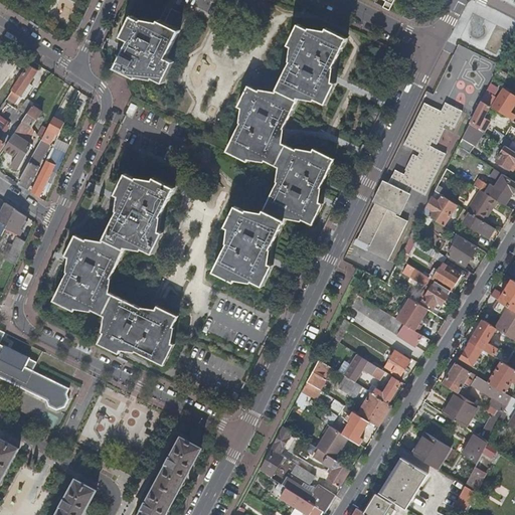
[(389,9),(393,0),(386,0),(383,6),(389,9)]
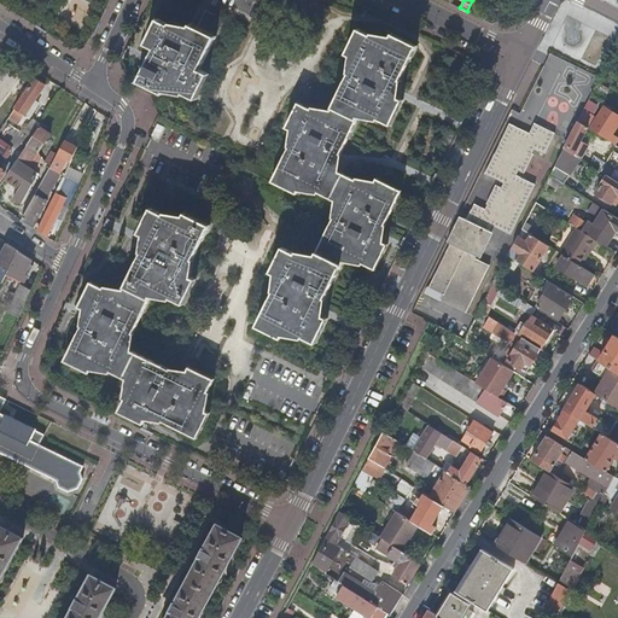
[(147,44),(157,47),(140,81),(165,93),(170,85),(198,98),(210,74),(200,69),(225,18),(207,10),(198,27),(193,24),(188,33),(159,18),(147,44)]
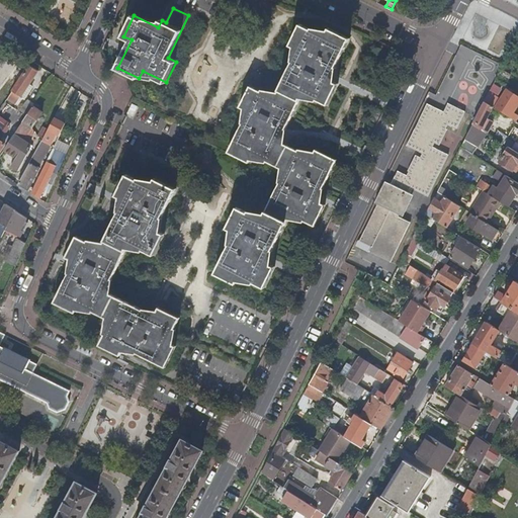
[(299,49),(280,87),(301,98),(305,92),(328,104),(338,83),(330,79),(350,37),(330,27),(326,35),(300,23),(290,44),(299,49)]
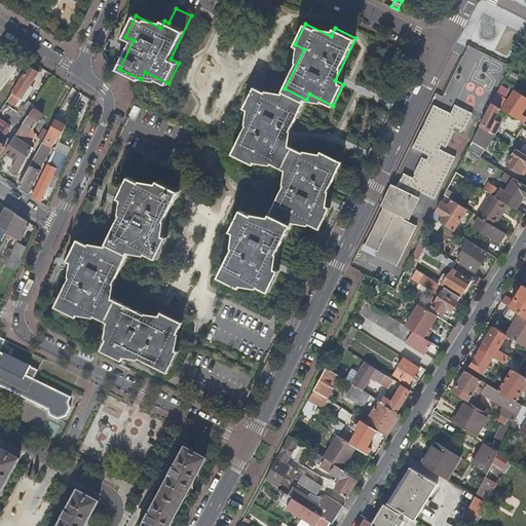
[(15,75),(22,79),(30,67),(24,63),(15,75)]
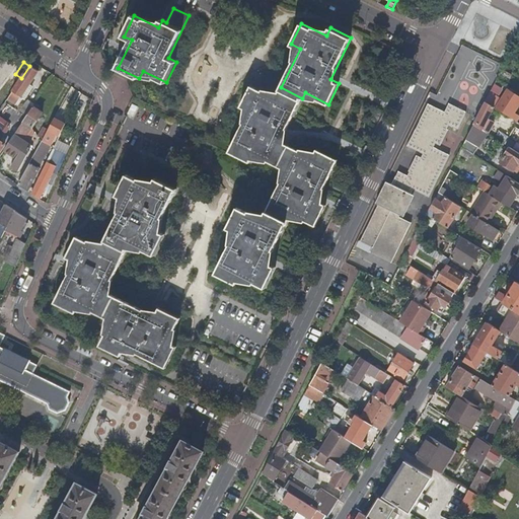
[(39,71),(29,65),(29,66),(21,78),(12,91),(8,98),(16,104),(21,97),(21,96),(29,84),(39,71)]
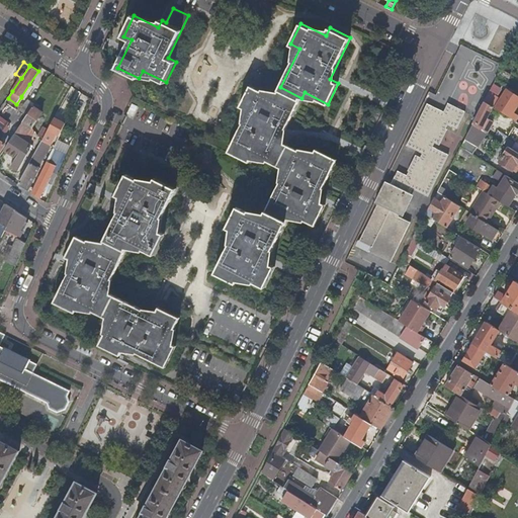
[(490,92),(494,95),(498,85),(495,83),(490,92)]
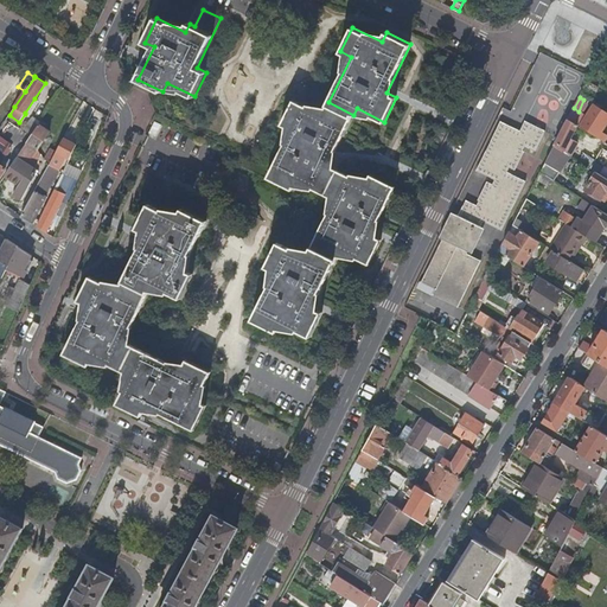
[(39,102),(34,98),(25,113),(31,116),(39,102)]
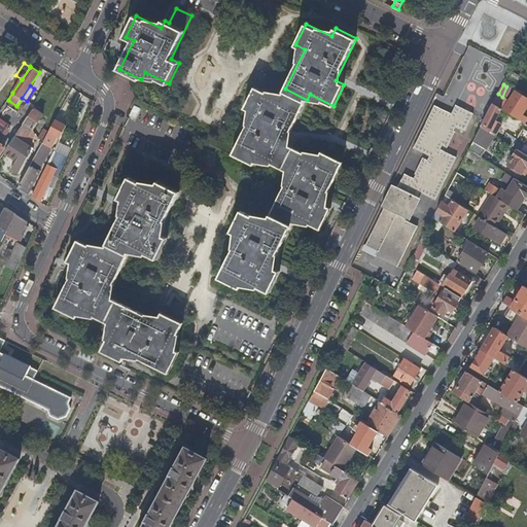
[(284,170),(294,149),(285,145),(307,100),(285,89),(280,100),(255,88),(245,108),(253,112),(234,154),(254,165),(258,156),(284,170)]
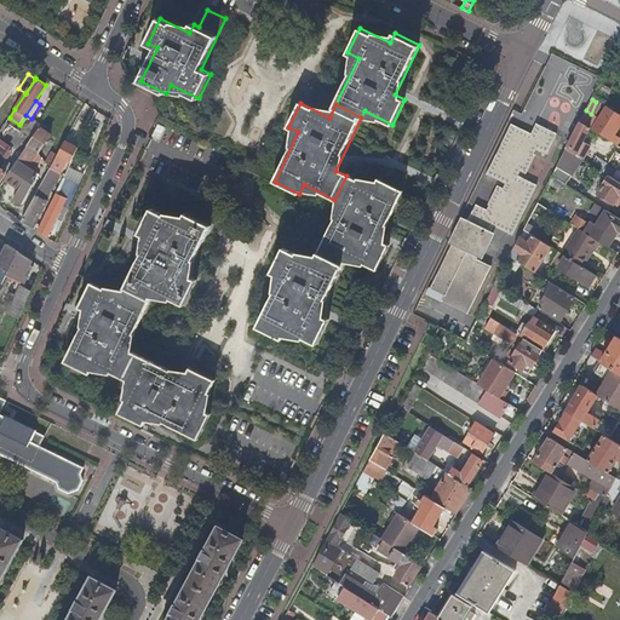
[(619,116),(607,108),(600,119),(593,130),(614,143),(616,139),(612,137),(619,121),(619,116)]
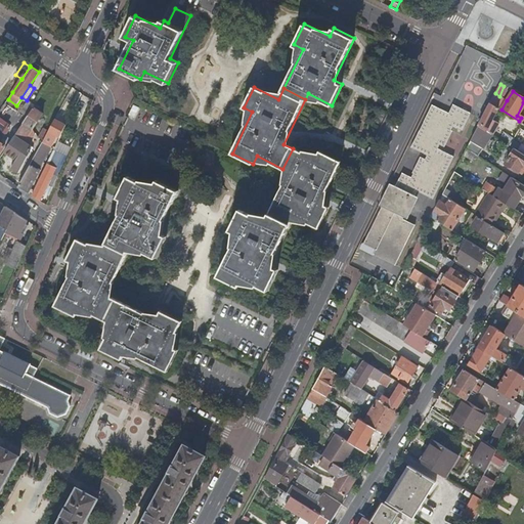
[(501,110),(507,100),(499,96),(495,93),(490,103),(498,108),(501,110)]
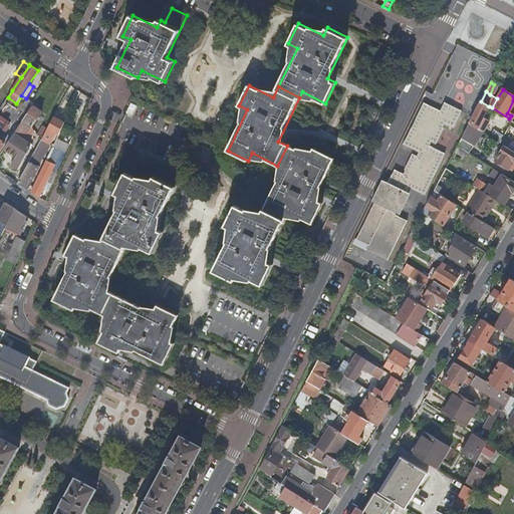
[(484,116),(489,106),(481,101),(469,123),(482,132),(483,132),(489,119),(484,116)]
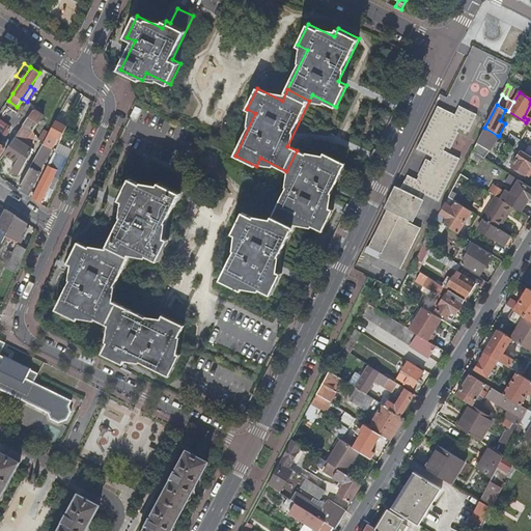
[(20,114),(27,119),(32,110),(25,106),(20,114)]
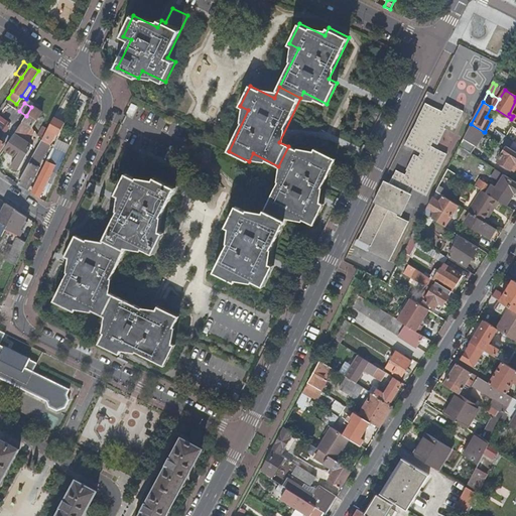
[(370,246),(367,251),(389,262),(407,223),(396,217),(409,189),(425,197),(445,154),(430,147),(432,143),(436,145),(444,129),(443,129),(445,125),(454,129),(462,112),(445,103),(440,112),(424,103),(404,145),(419,153),(418,157),(413,155),(406,171),(407,171),(405,175),(396,170),(390,184),(387,182),(377,204),(359,240),(370,246)]
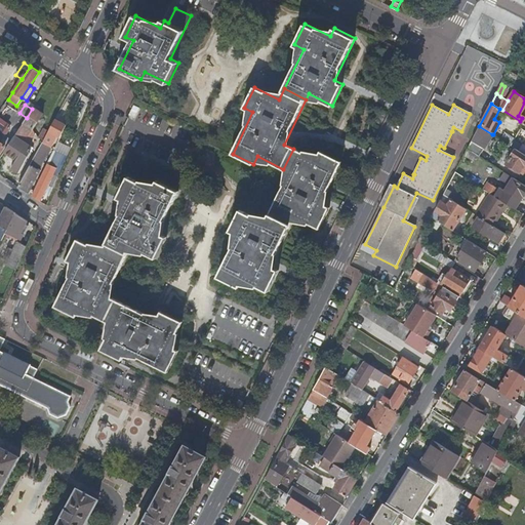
[(38,110),(33,108),(32,109),(27,118),(8,147),(22,156),(21,158),(19,157),(12,168),(19,172),(31,154),(28,152),(31,147),(29,145),(24,142),(30,131),(32,128),(33,129),(33,128),(42,114),(38,110)]
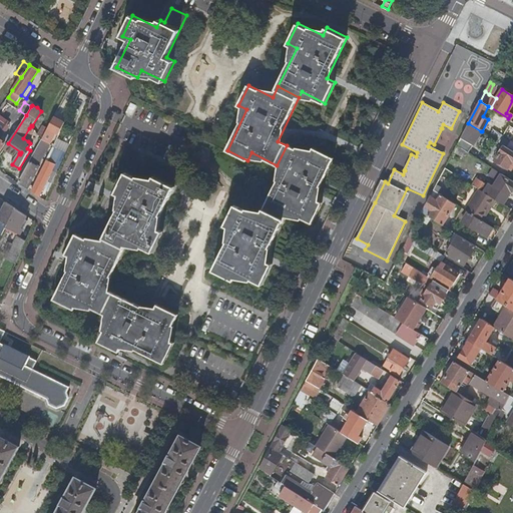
[(56,117),(47,133),(54,137),(62,121),(56,117)]
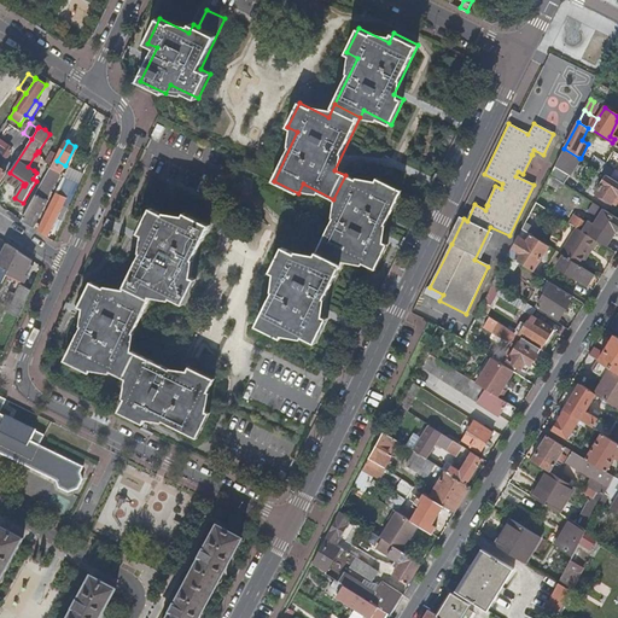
[(0,149),(0,181),(12,163),(9,161),(7,163),(4,162),(3,164),(0,162),(0,155),(3,157),(6,152),(0,149)]
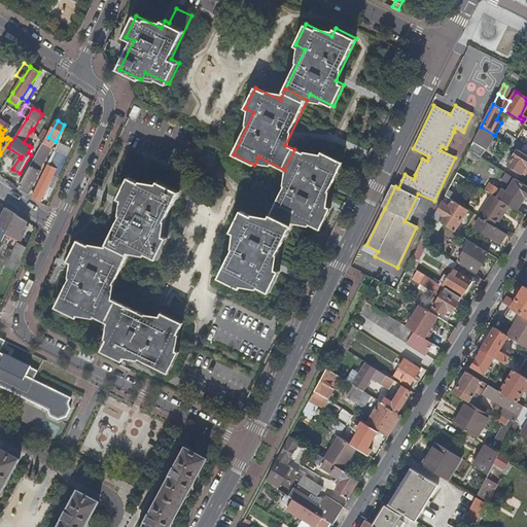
[(491,139),(494,135),(481,127),(469,149),(479,155),(482,156),(488,145),(491,146),(494,141),(491,139)]
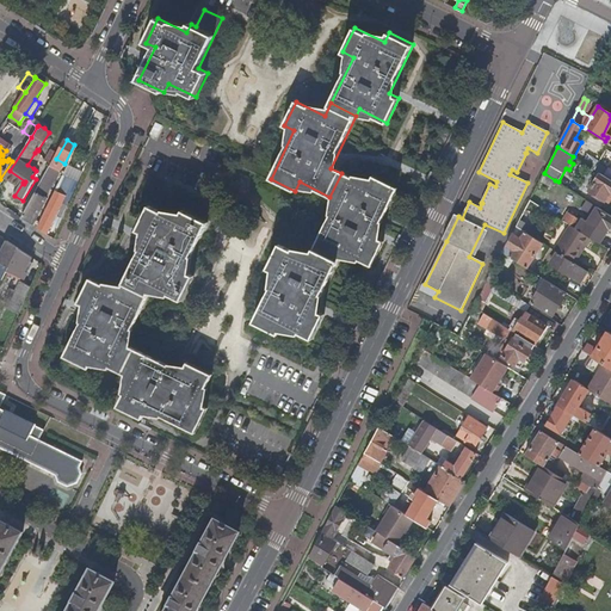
[(45,160),(51,164),(53,162),(57,152),(51,149),(45,160)]
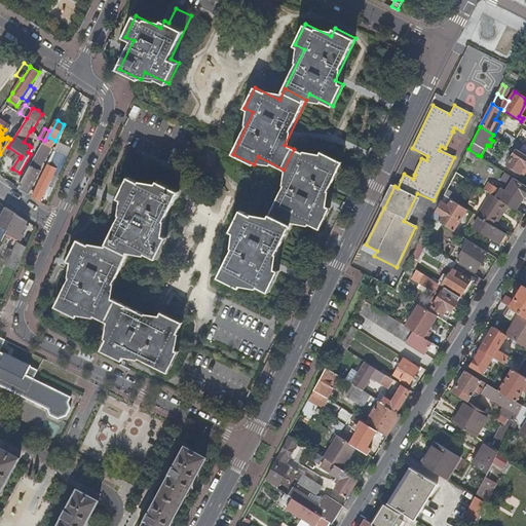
[(24,142),(29,145),(35,135),(30,132),(24,142)]
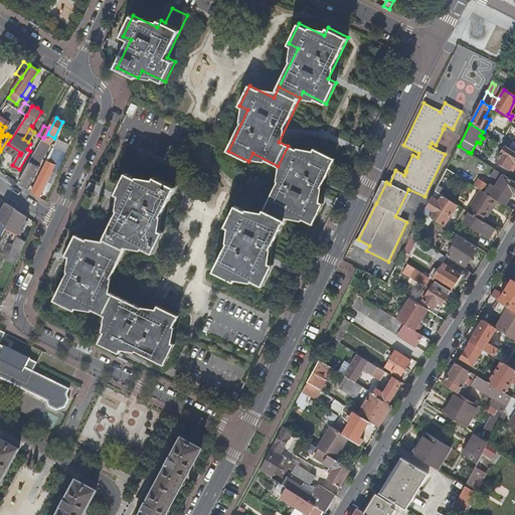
[(37,166),(49,144),(42,140),(19,184),(28,190),(37,172),(33,170),(35,165),(37,166)]
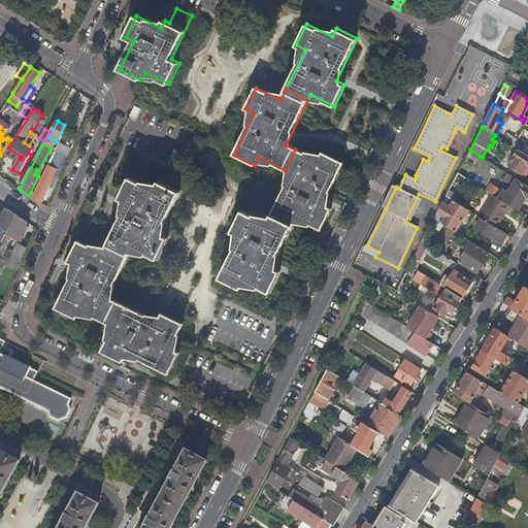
[(271,216),(292,226),(296,218),(321,230),(331,208),(323,204),(343,162),(322,152),(318,161),(295,150),(285,170),(292,173),(271,216)]
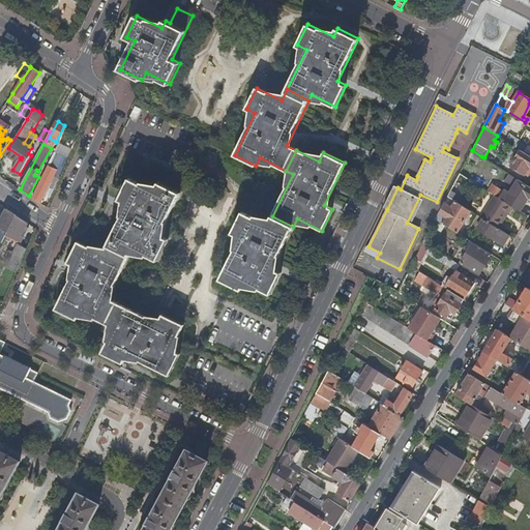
[(477,162),(481,156),(472,150),(469,156),(477,162)]
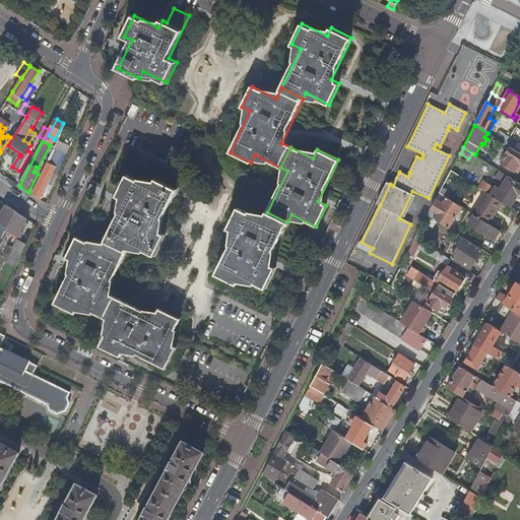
[(519,174),(519,171),(519,152),(516,150),(511,147),(501,163),(519,174)]
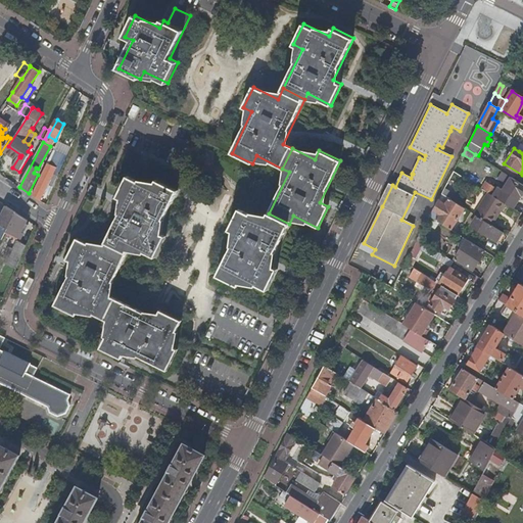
[(48,184),(52,186),(57,176),(53,174),(56,168),(50,164),(51,162),(49,160),(32,195),(40,201),(48,184)]
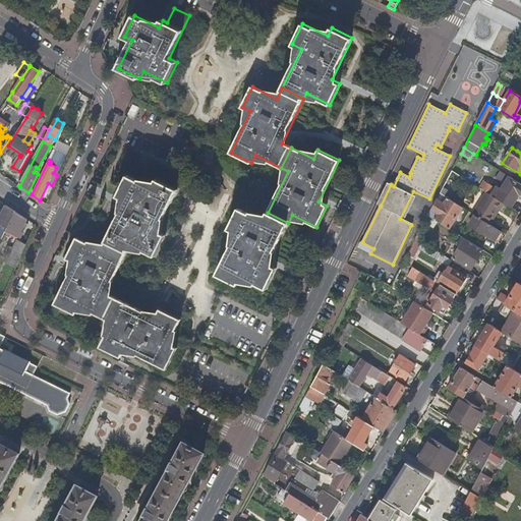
[(520,195),(520,192),(520,183),(510,176),(501,171),(496,179),(505,185),(502,189),(497,187),(496,189),(483,181),(479,187),(481,188),(486,191),(502,201),(504,203),(512,208),(519,194),(520,195)]
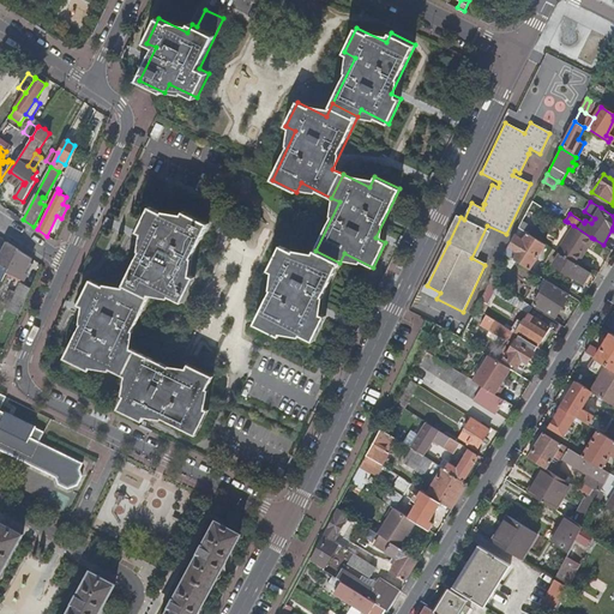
[(148,236),(124,287),(148,299),(154,287),(184,301),(196,276),(186,271),(210,223),(186,211),(180,221),(151,206),(139,232),(148,236)]
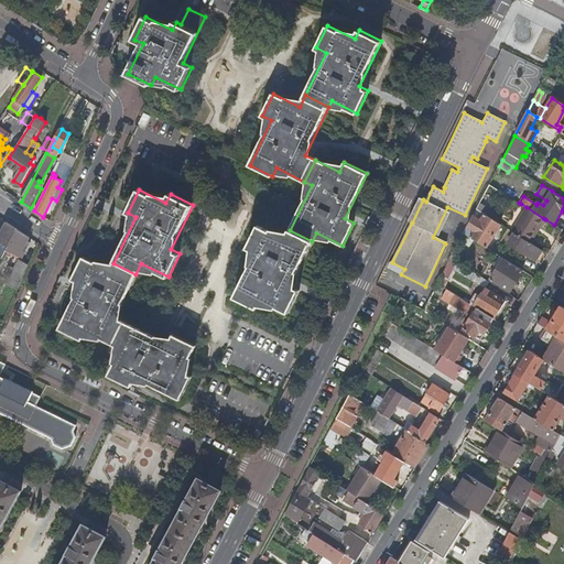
[(521,204),(506,227),(511,231),(527,207),(521,204)]
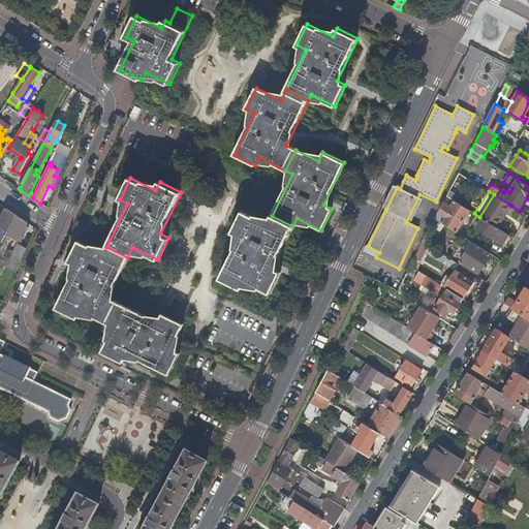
[(509,205),(494,194),(479,217),(483,218),(498,227),(503,218),(502,217),(509,205)]
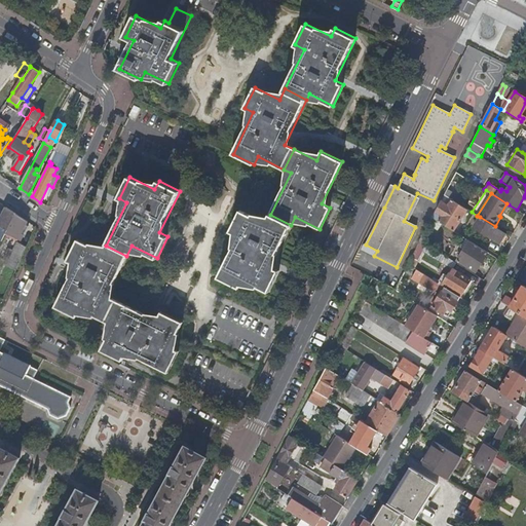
[(454,231),(467,210),(444,195),(442,200),(450,203),(441,219),(438,218),(436,220),(454,231)]
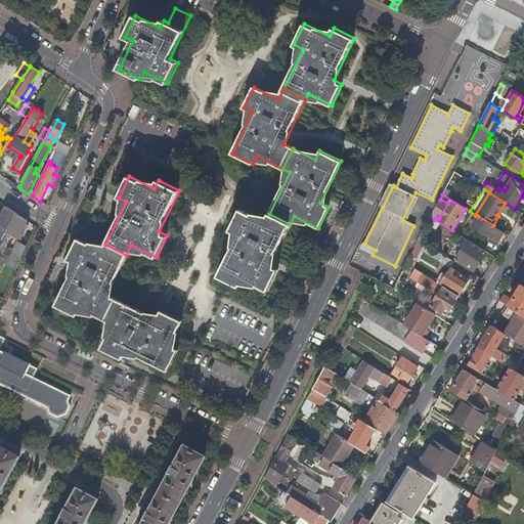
[(497,215),(498,216),(507,204),(505,203),(497,215)]
